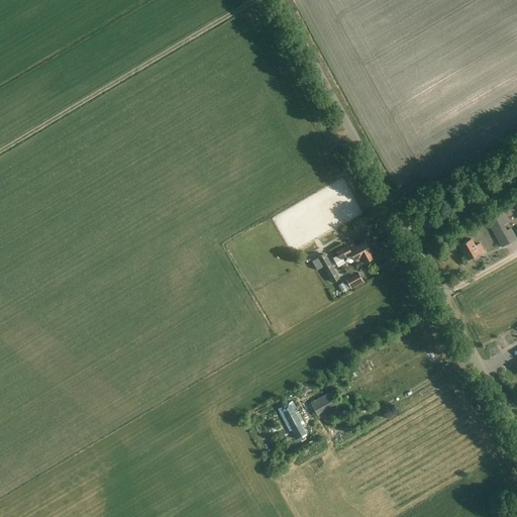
[(502,212),(487,220),(501,247),(516,239),(510,227),(507,229),(505,225),(508,223),(502,212)]
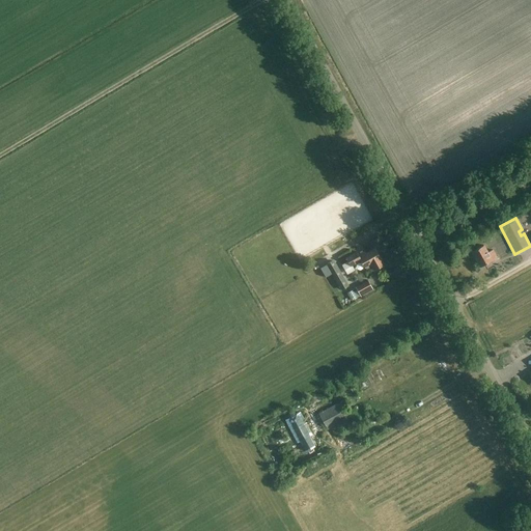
[(480,267),(497,258),(492,250),(487,252),(483,245),(472,252),(480,267)]
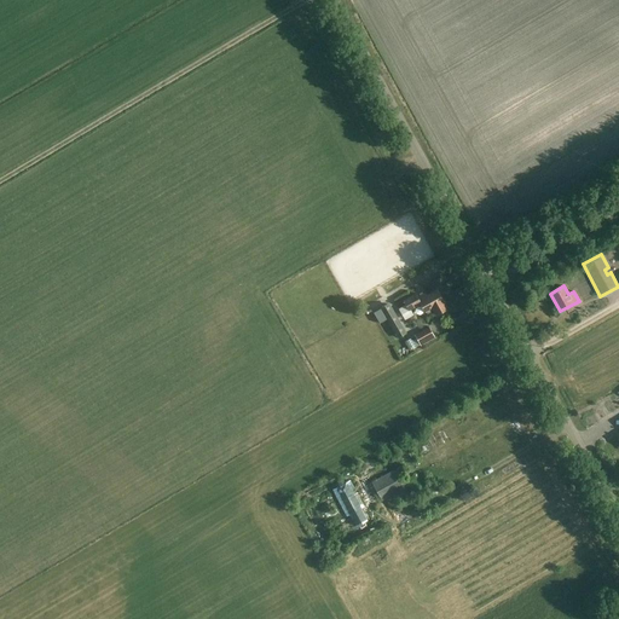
[(403,300),(409,310),(421,304),(424,312),(432,308),(435,314),(447,308),(437,289),(426,295),(424,293),(417,298),(415,294),(403,300)]
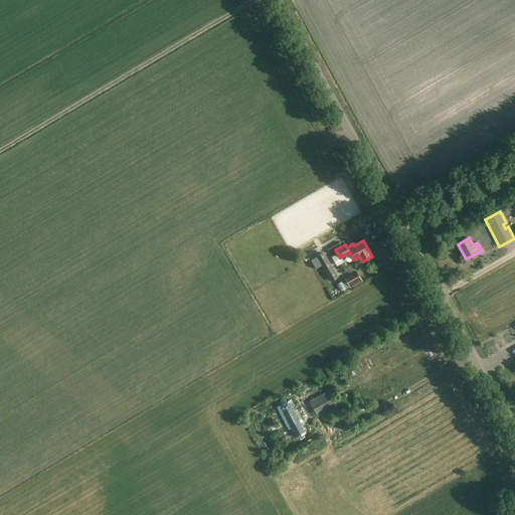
[(395,263),(400,250),(386,245),(381,256),(395,263)]
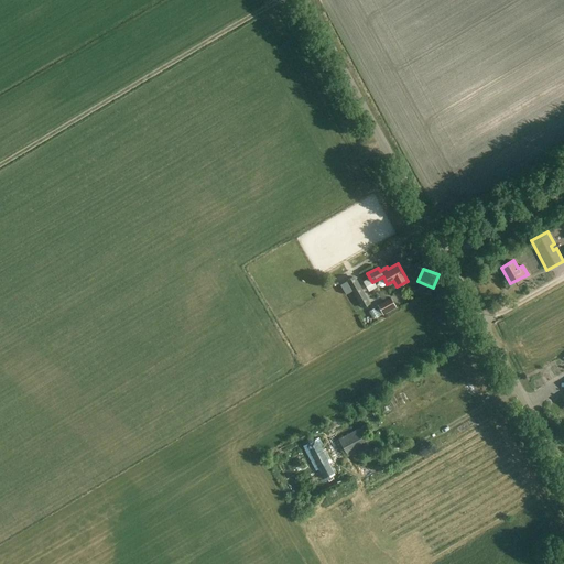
[(370,304),(354,275),(346,280),(362,308),(370,304)]
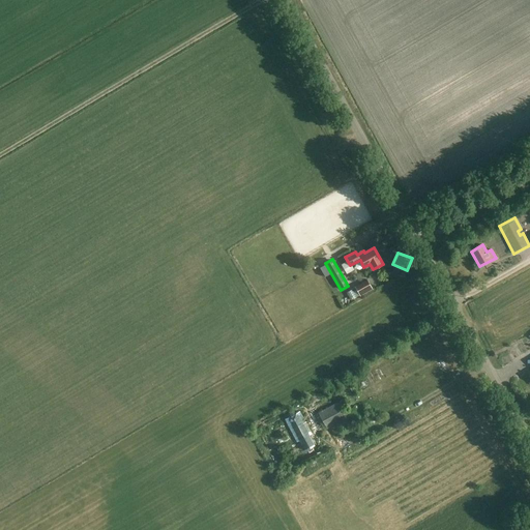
[(360,296),(372,289),(366,280),(355,287),(360,296)]
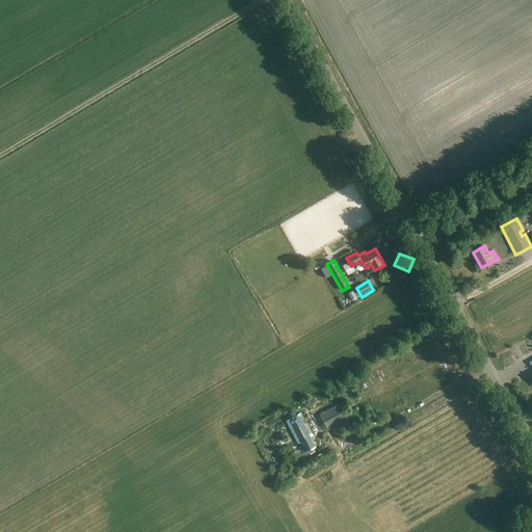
[(319,414),(327,430),(352,417),(343,400),(319,414)]
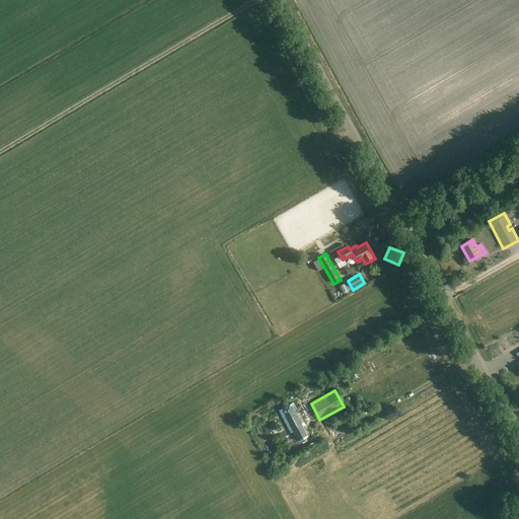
[(298,441),(307,436),(302,426),(305,425),(293,403),(279,411),(291,433),(293,431),(298,441)]
